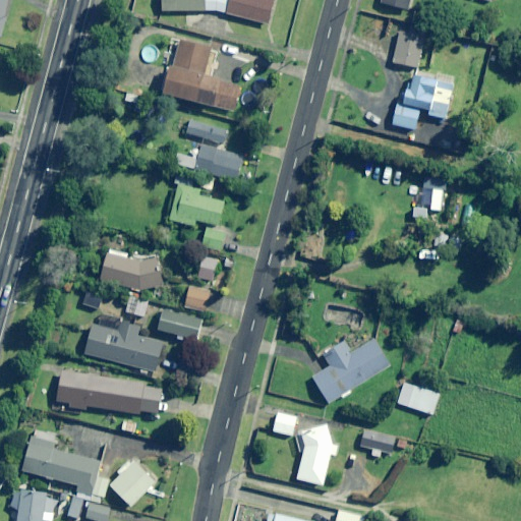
[(158,0),(159,16),(217,14),(267,26),(273,0),(158,0)]
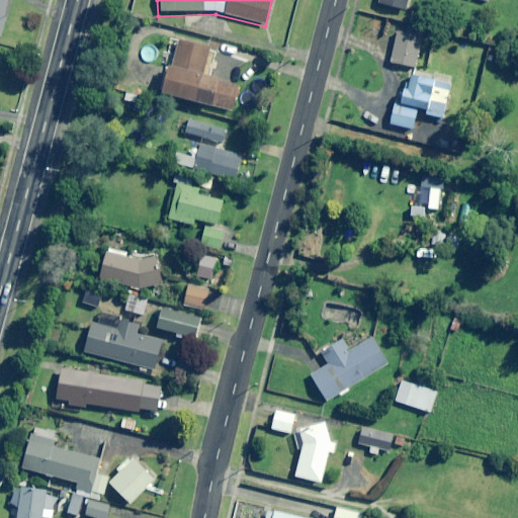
[(376,0),(376,3),(405,10),(407,0),(376,0)]
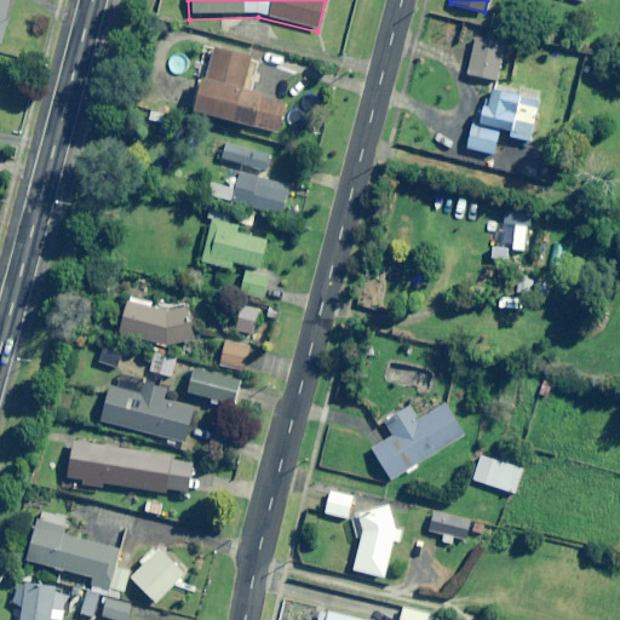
[(504,42),(475,39),(469,76),(499,80),(504,42)]
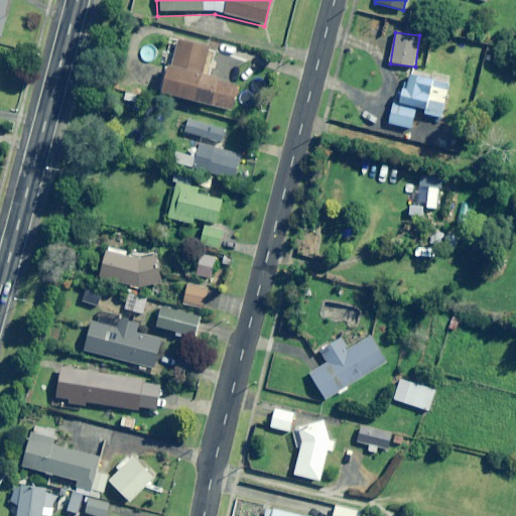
[(209,47),(177,40),(164,94),(214,106),(220,80),(203,75),(209,47)]
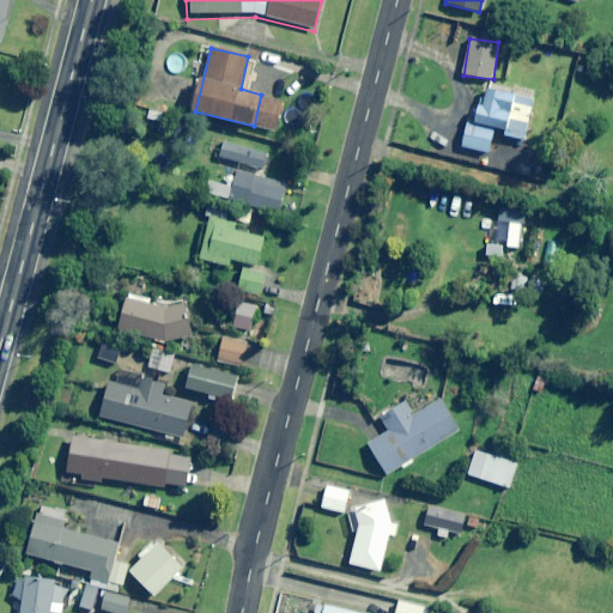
[(529,141),(535,98),(479,90),(474,123),(462,122),(457,150),(492,156),(497,132),(505,133),(504,138),(529,141)]
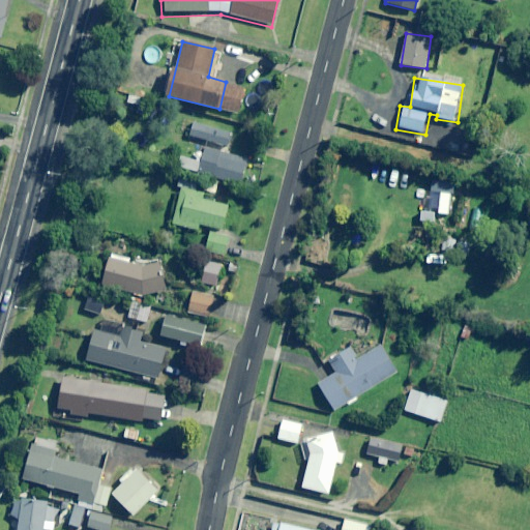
[(231,133),(192,122),(187,136),(228,147),(231,133)]
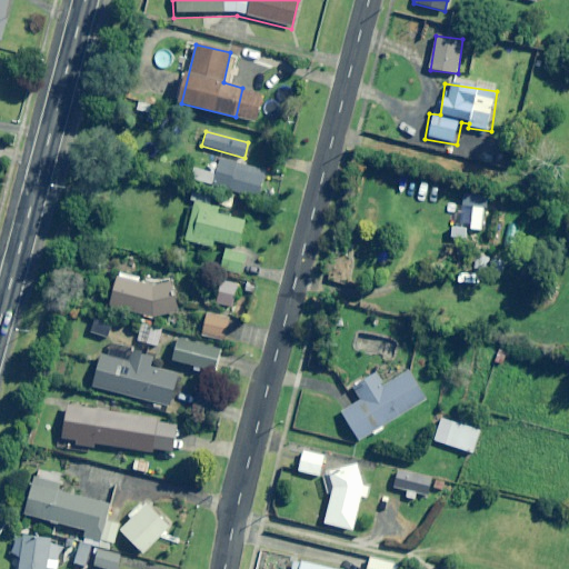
[(268,172),(221,158),(213,186),(260,199),(268,172)]
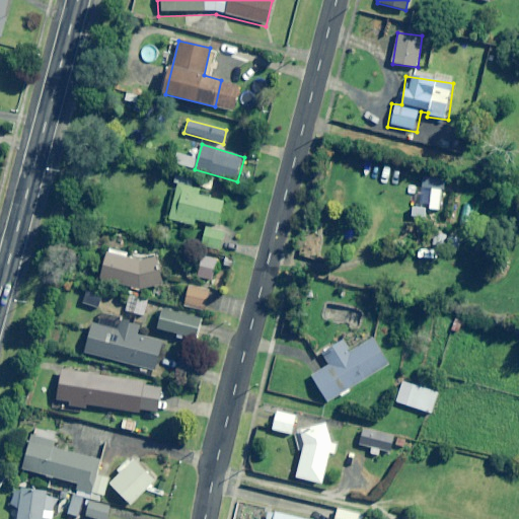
[(199,190),(177,183),(169,220),(195,226),(196,220),(221,226),(227,203),(198,196),(199,190)]
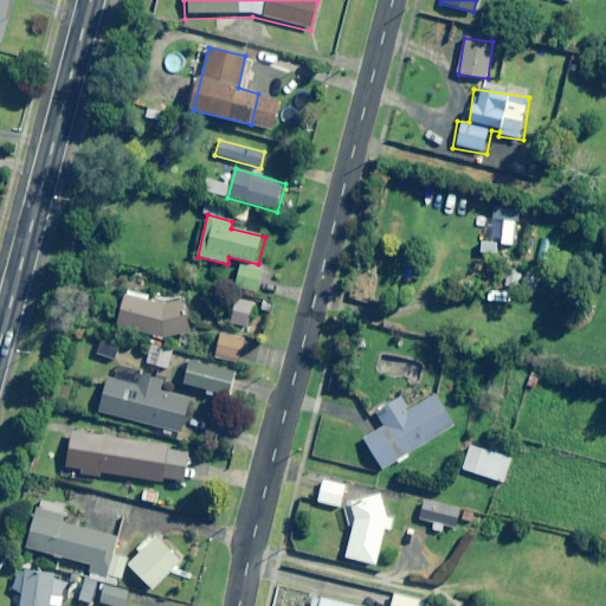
[(262,270),(240,266),(237,288),(258,291),(262,270)]
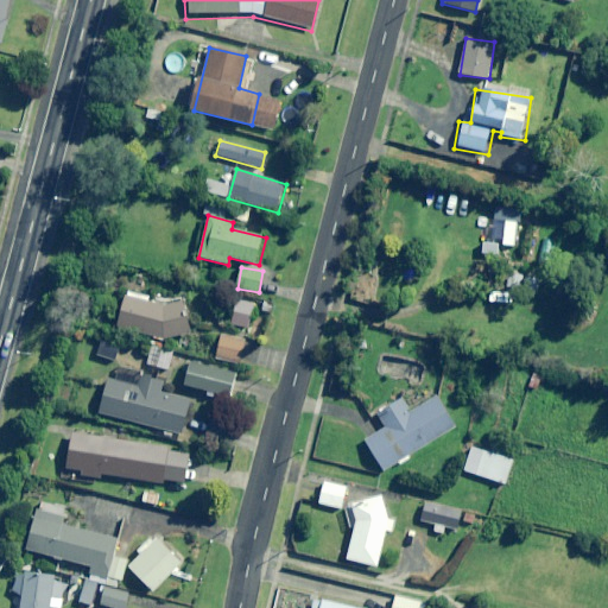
[(149,302),(150,295),(126,290),(119,330),(165,339),(191,333),(184,298),(163,304),(149,302)]
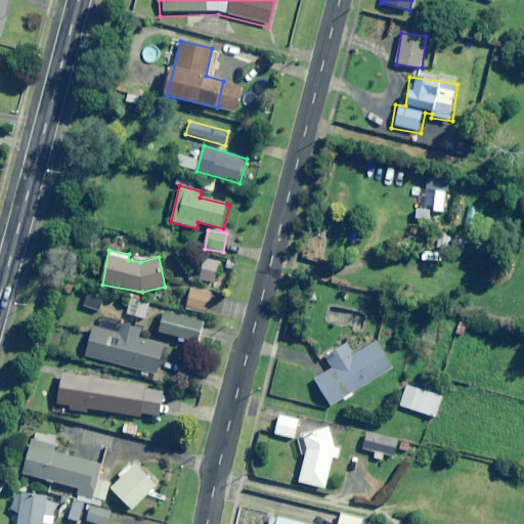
[(221,262),(206,258),(200,279),(215,284),(221,262)]
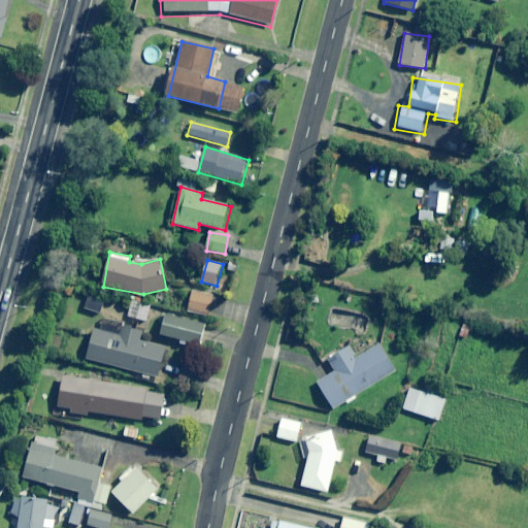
[(211,296),(191,293),(188,312),(208,316),(211,296)]
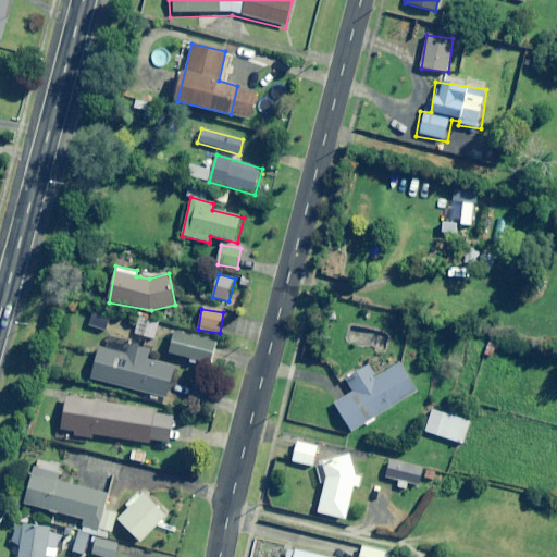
[(110,317),(93,311),(87,325),(104,332),(110,317)]
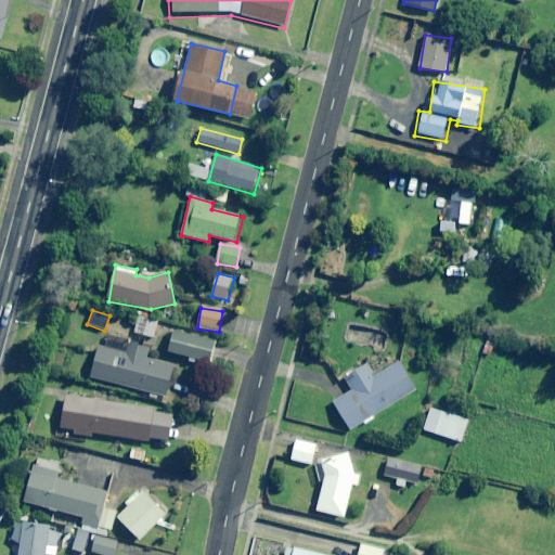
[(153,319),(137,317),(134,334),(150,336),(153,319)]
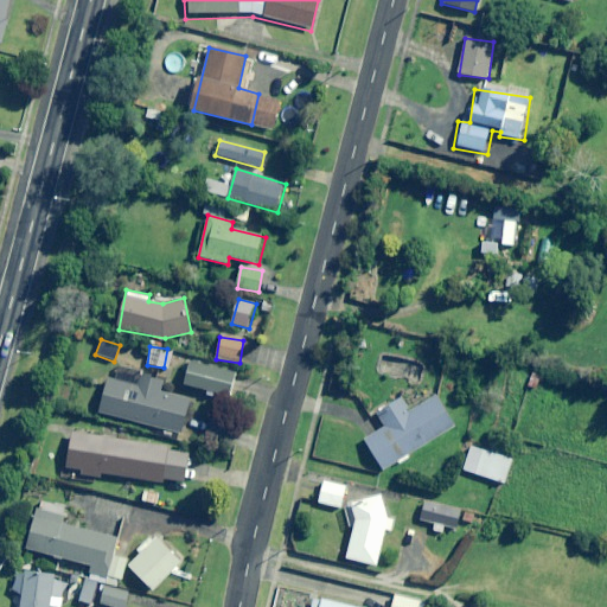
[(185,385),(206,390),(205,396),(215,397),(216,393),(231,396),(236,372),(190,363),(185,385)]
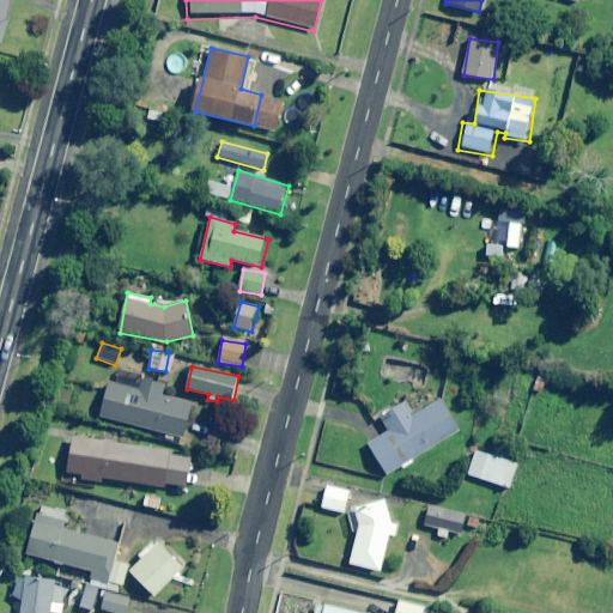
[(165,384),(117,372),(115,383),(110,382),(101,418),(180,438),(189,404),(162,396),(165,384)]
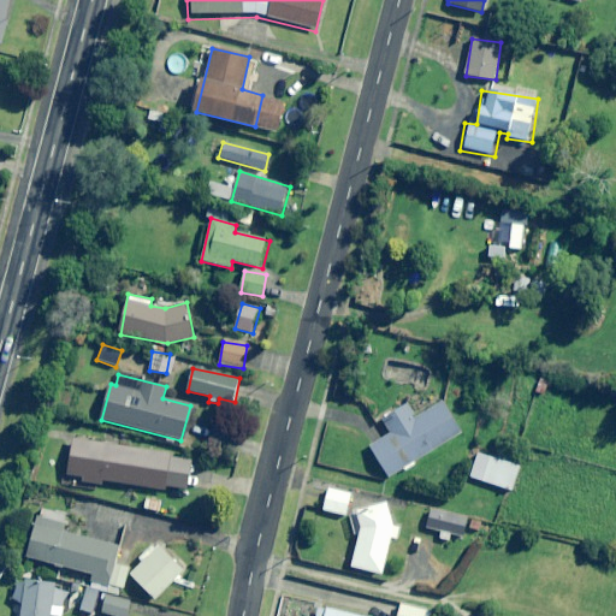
[(389,478),(403,469),(406,473),(418,466),(415,462),(461,434),(443,403),(416,420),(407,404),(383,420),(391,434),(369,446),(389,478)]
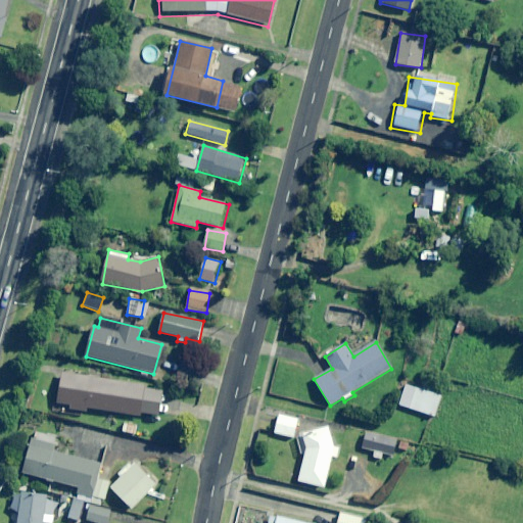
[(157,416),(161,391),(144,388),(144,386),(63,373),(58,403),(70,406),(69,410),(87,412),(87,408),(140,417),(140,414),(157,416)]
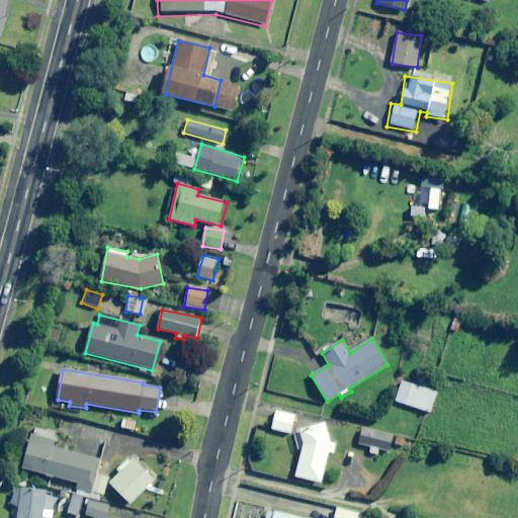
[(437,391),(403,380),(396,404),(430,414),(437,391)]
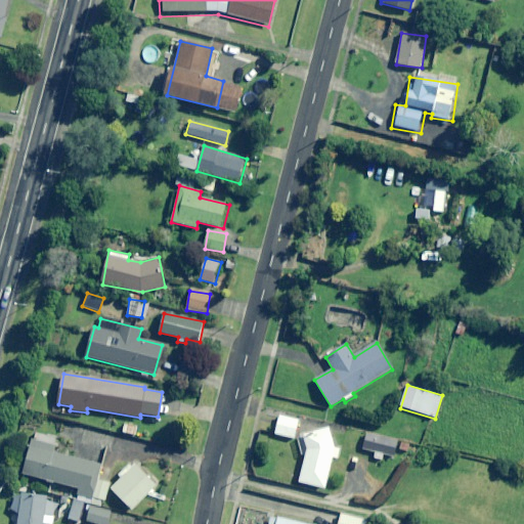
[(299,419),(278,416),(275,435),(296,438),(299,419)]
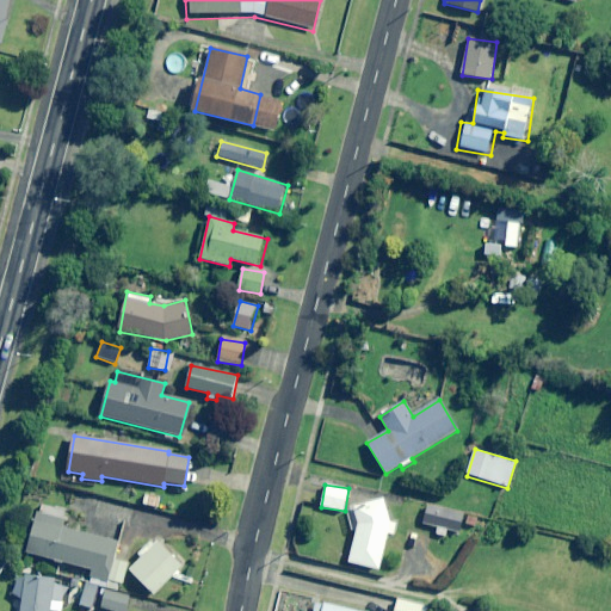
[(162,499),(143,495),(141,506),(160,510),(162,499)]
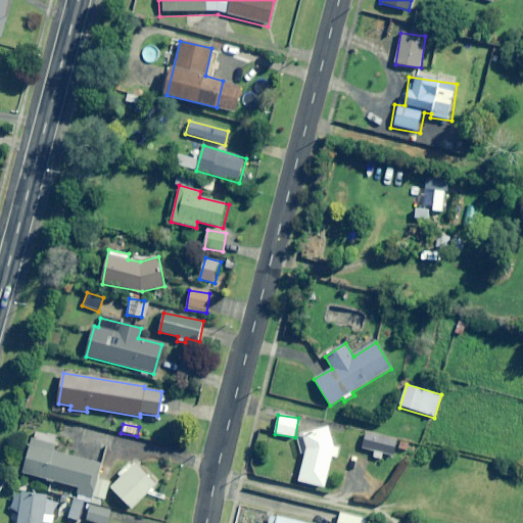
[(329,426),(301,434),(302,437),(297,439),(301,455),(304,454),(302,462),(298,483),(326,488),(332,457),(339,458),(340,445),(334,445),(329,426)]
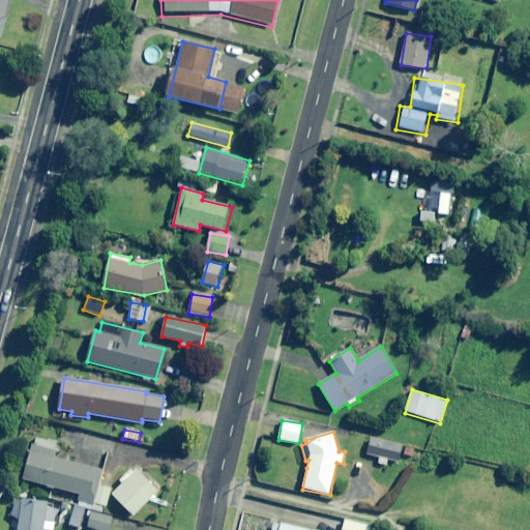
[(403,445),(371,439),(367,454),(400,461),(403,445)]
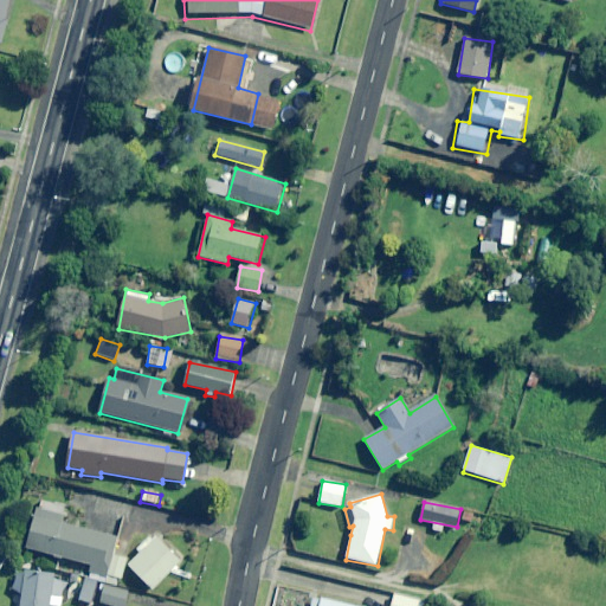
[(91,566),(89,572),(88,578),(116,585),(117,579),(122,580),(128,558),(120,555),(124,540),(63,523),(65,516),(37,508),(26,548),(91,566)]
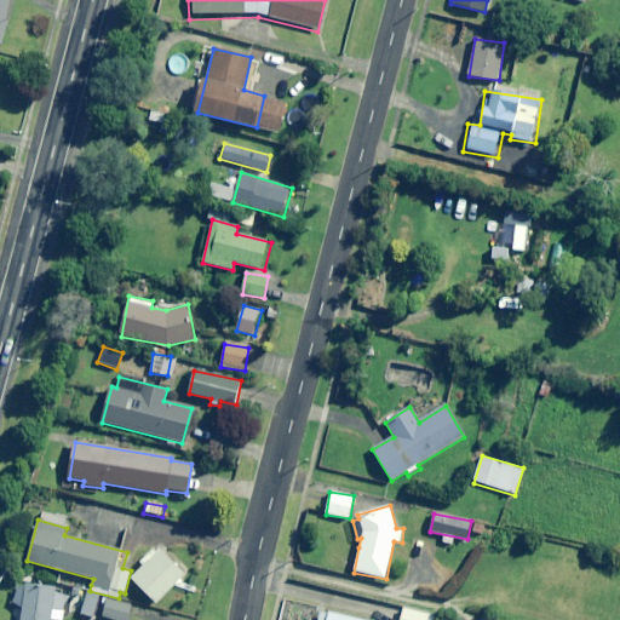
[(184,574),(156,546),(141,563),(143,567),(131,580),(155,604),(184,574)]
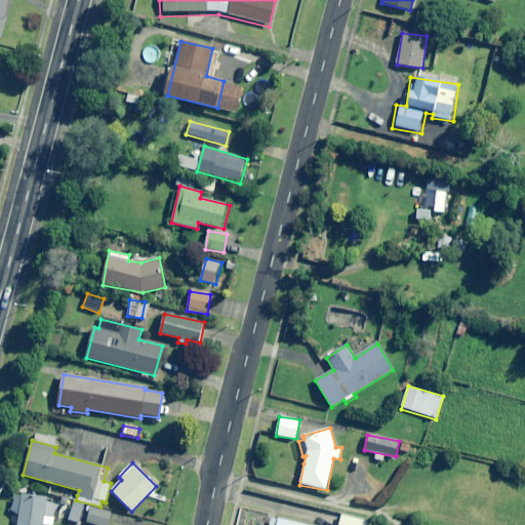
[(350,465),(335,463),(334,474),(349,475),(350,465)]
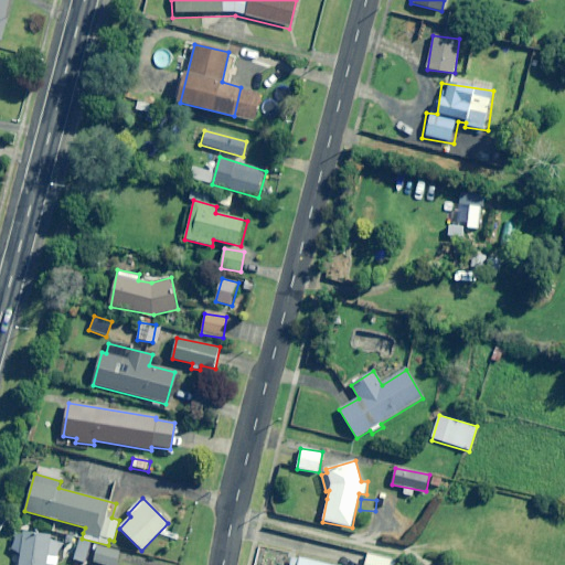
[(21,532),(9,551),(22,553),(20,564),(56,564),(60,544),(50,543),(51,536),(21,532)]
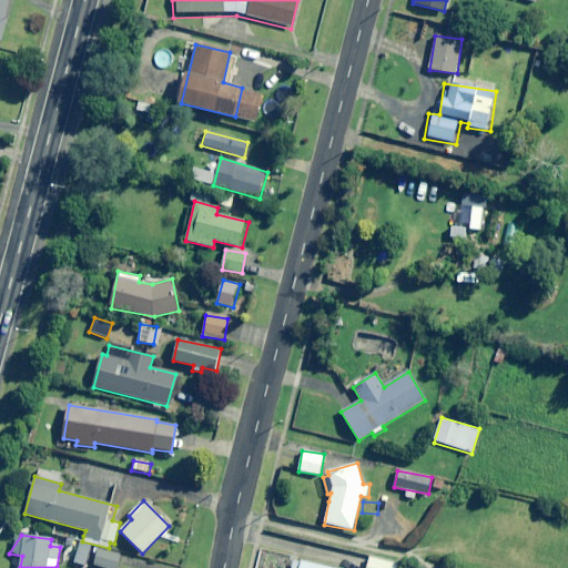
[(85,567),(92,546),(80,543),(73,565),(83,567),(85,567)]
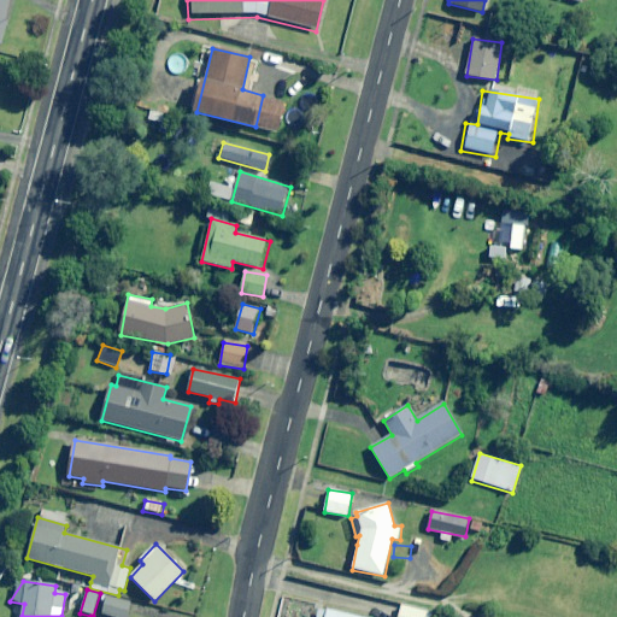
[(128,616),(133,604),(106,597),(101,615),(110,616),(128,616)]
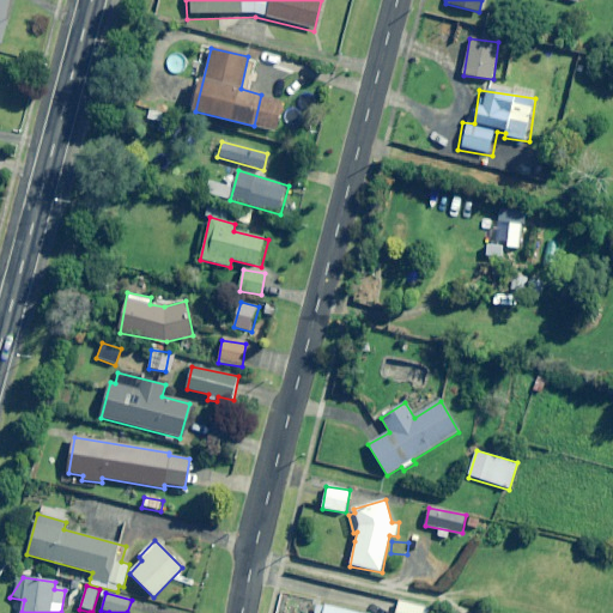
[(430,612),(431,610),(399,601),(395,612),(430,612)]
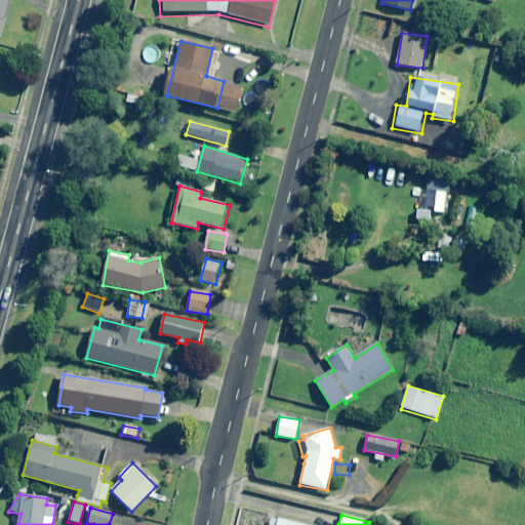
[(308,524),(279,518),(272,516),(269,524),(308,524)]
